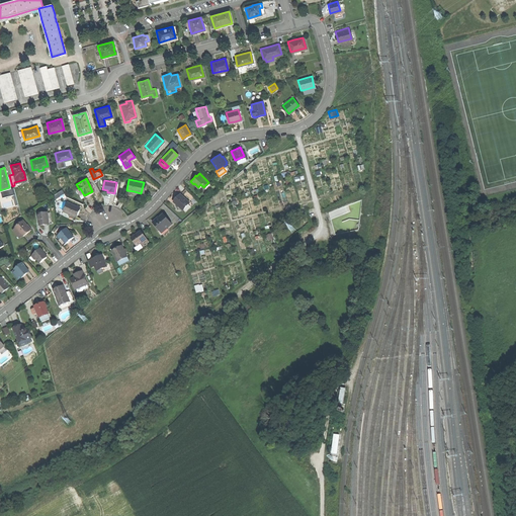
[(12,187),(9,187),(0,190),(1,196),(11,194),(14,204),(17,203),(14,193),(12,187)]
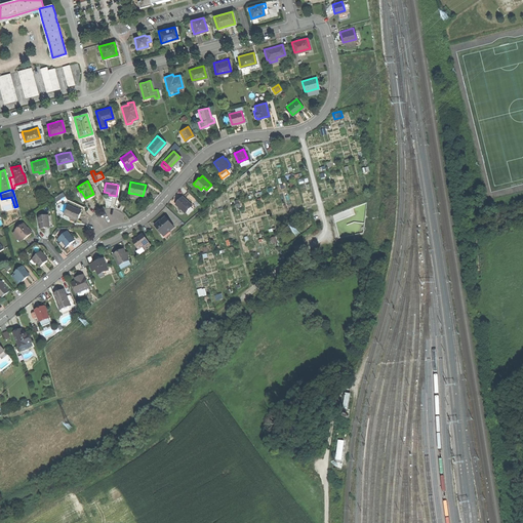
[(177,199),(174,203),(184,212),(191,204),(182,195),(177,199)]
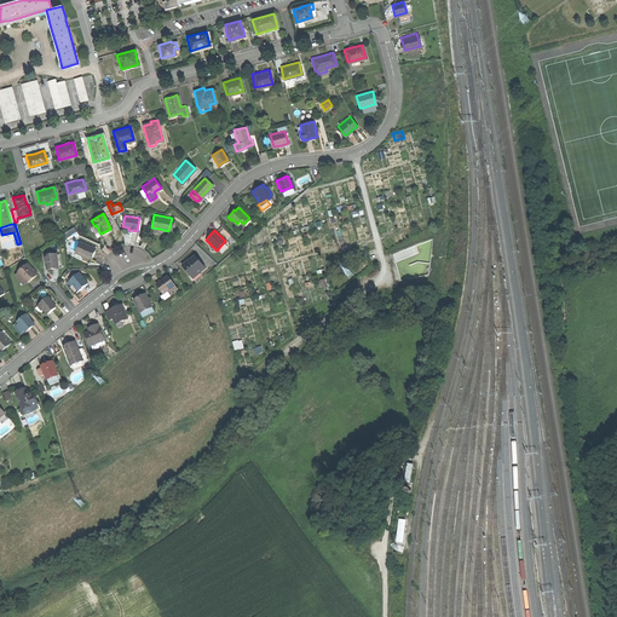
[(94,247),(80,241),(75,252),(82,254),(87,257),(90,258),(92,252),(94,247)]
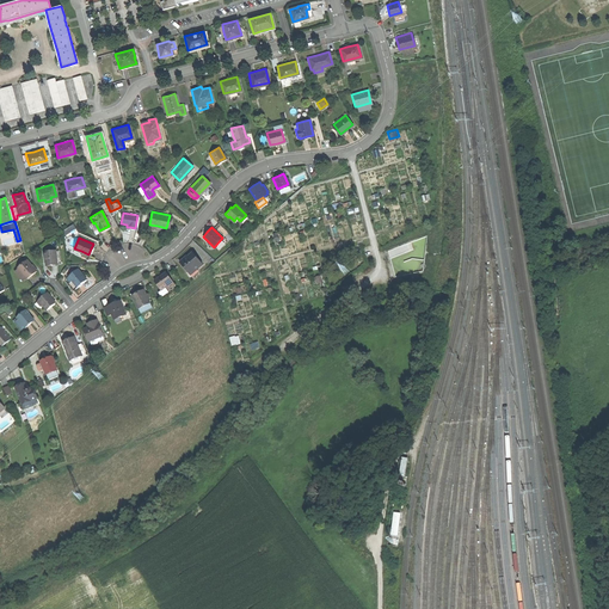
[(222,238),(214,247),(217,250),(225,240),(222,238)]
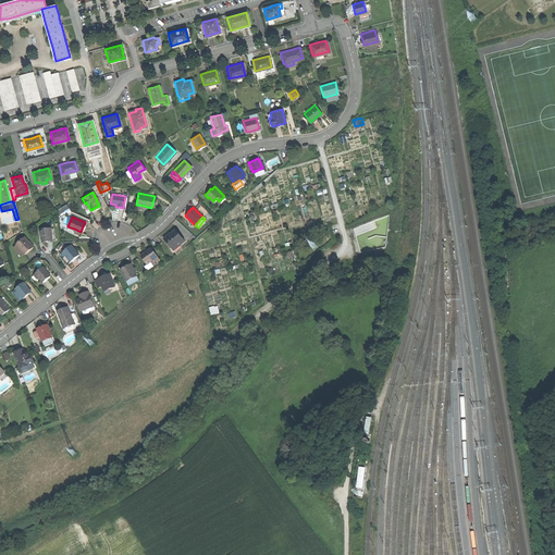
[(39,229),(40,241),(47,239),(51,239),(50,226),(39,229)]
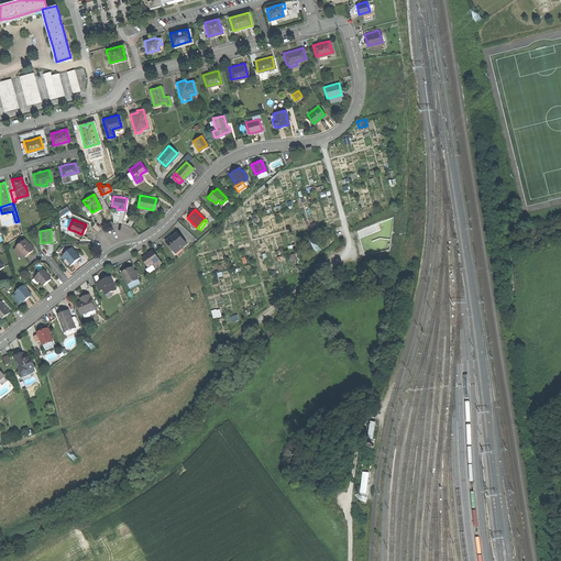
[(164,240),(172,249),(177,244),(179,246),(185,242),(176,231),(172,234),(171,234),(169,235),(169,237),(169,238),(168,238),(167,238),(164,240)]
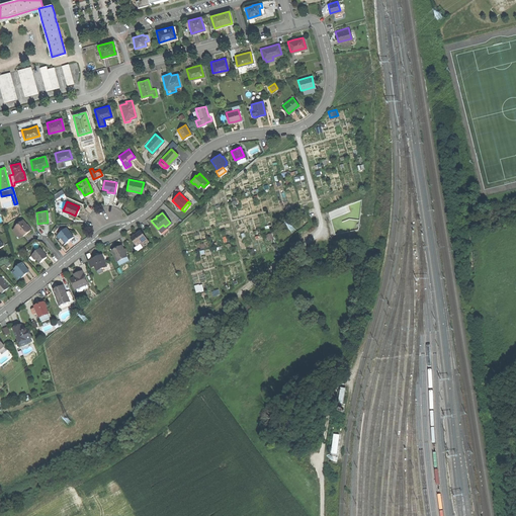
[(14,226),(21,235),(25,232),(29,229),(21,220),(14,226)]
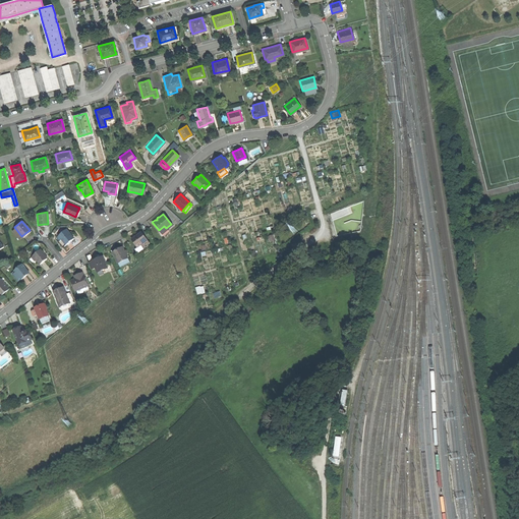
[(18,238),(21,236),(14,227),(11,230),(18,238)]
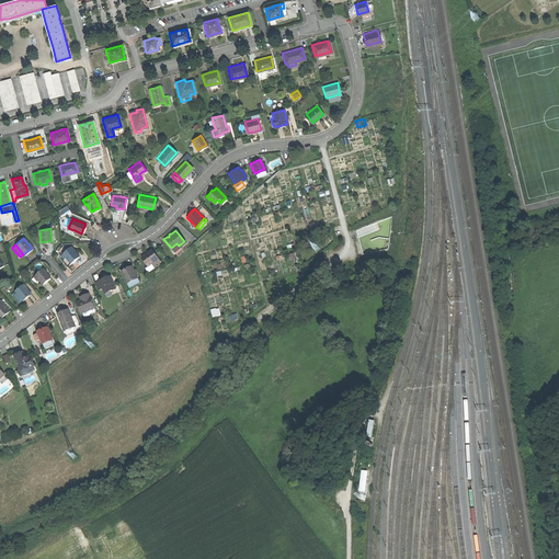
[(70,246),(59,253),(63,258),(65,255),(69,262),(73,259),(78,255),(70,246)]
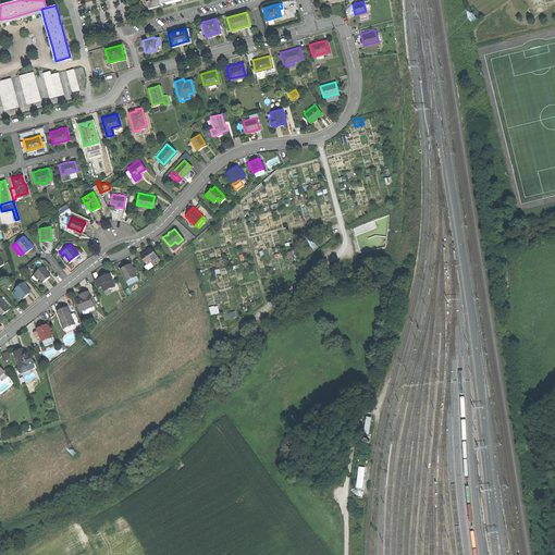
[(144,250),(139,254),(146,263),(150,259),(152,261),(158,257),(149,246),(144,250)]
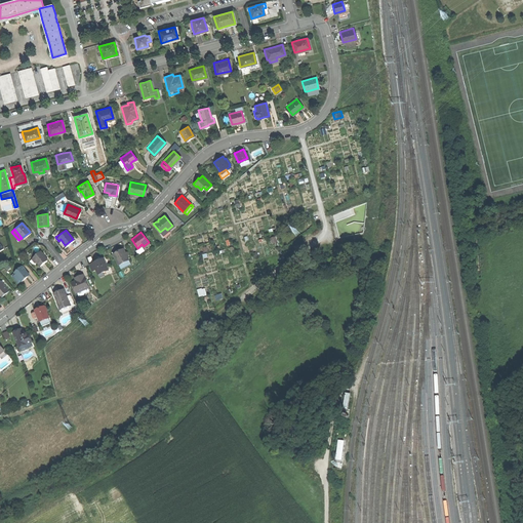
[(117,250),(112,252),(117,264),(127,258),(122,247),(117,250)]
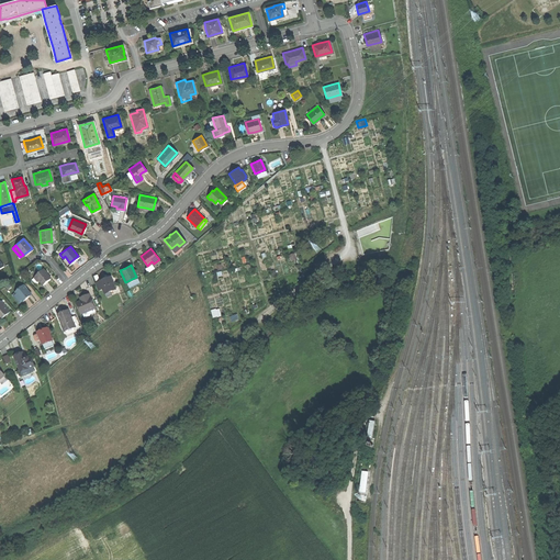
[(34,275),(42,283),(46,280),(49,277),(42,268),(34,275)]
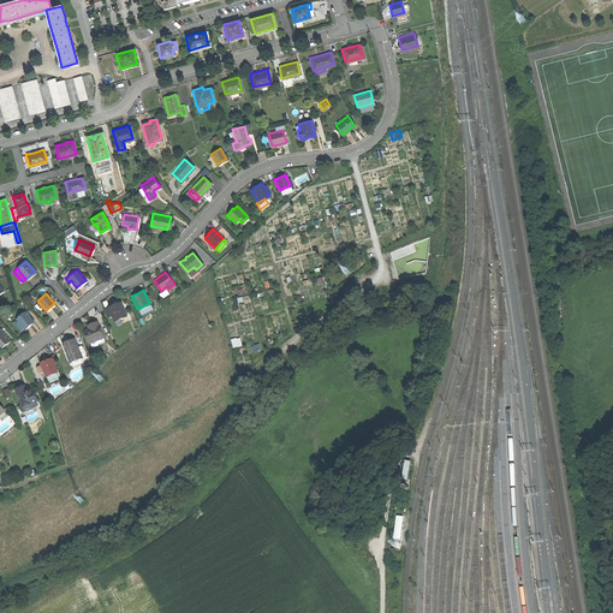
[(103,308),(107,316),(111,314),(113,320),(125,314),(119,301),(114,303),(114,304),(112,305),(108,307),(108,305),(103,308)]
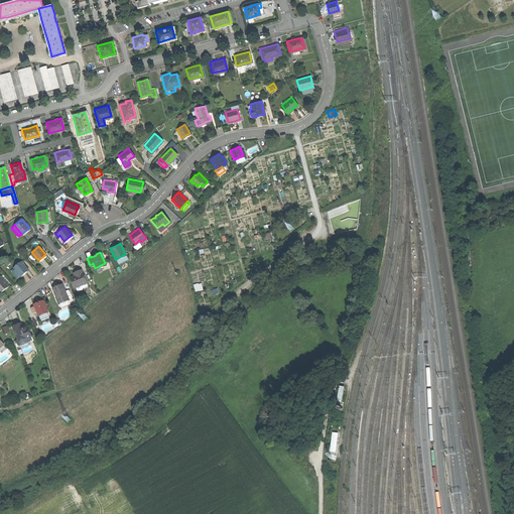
[(19,274),(19,275),(24,271),(27,268),(20,260),(13,266),(14,268),(19,274)]
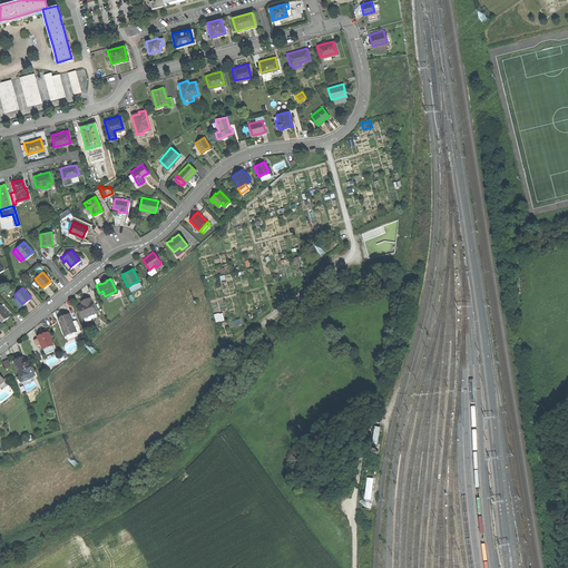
[(18,306),(21,303),(16,296),(12,299),(18,306)]
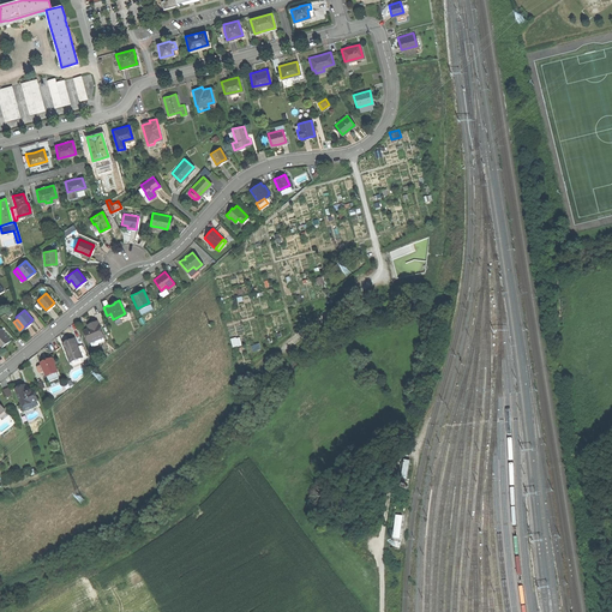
[(88,328),(82,329),(87,341),(89,341),(96,337),(101,335),(102,335),(99,327),(95,319),(87,323),(88,327),(88,328)]
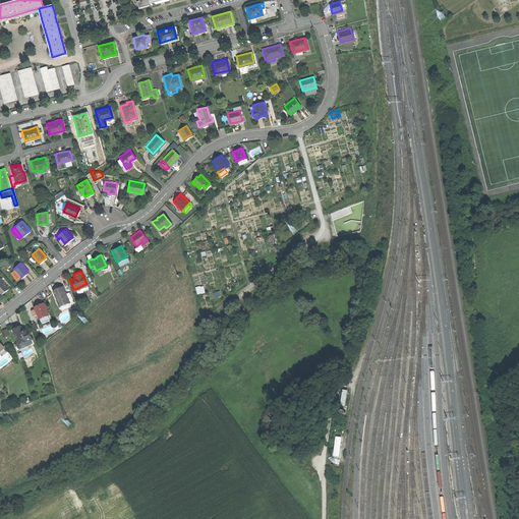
[(0,294),(5,291),(8,288),(0,279),(0,294)]
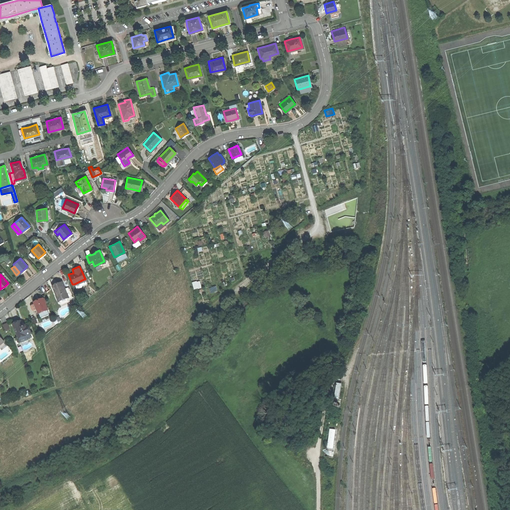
[(55,283),(51,284),(57,300),(67,296),(61,281),(55,283)]
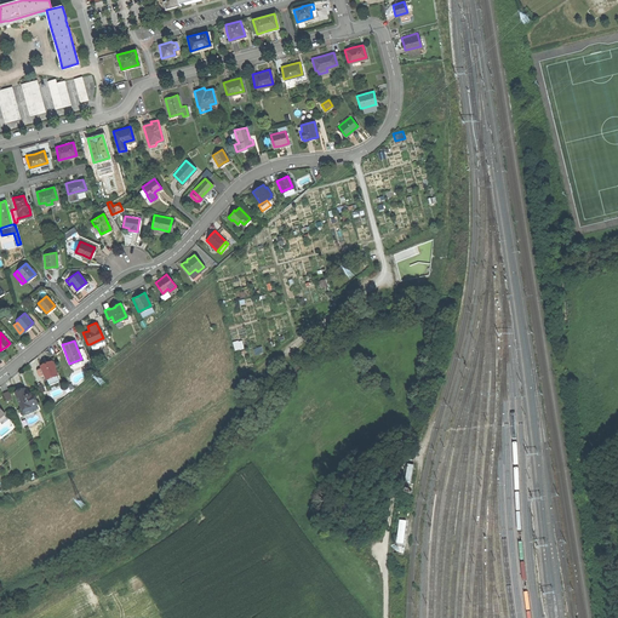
[(45,362),(39,365),(40,366),(43,373),(45,378),(56,373),(50,360),(45,362)]
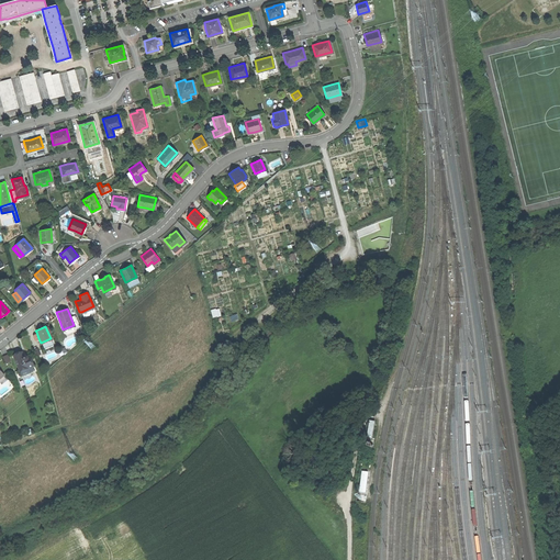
[(17,353),(12,355),(19,370),(32,365),(33,365),(30,356),(28,357),(26,355),(24,355),(23,355),(21,350),(17,353)]
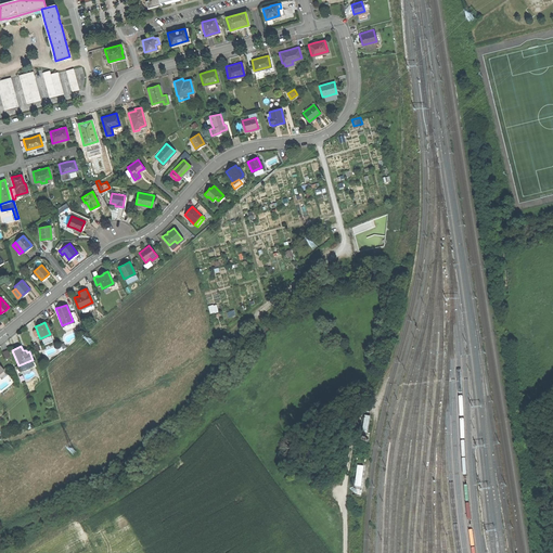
[(33,363),(31,360),(18,365),(21,369),(33,363)]
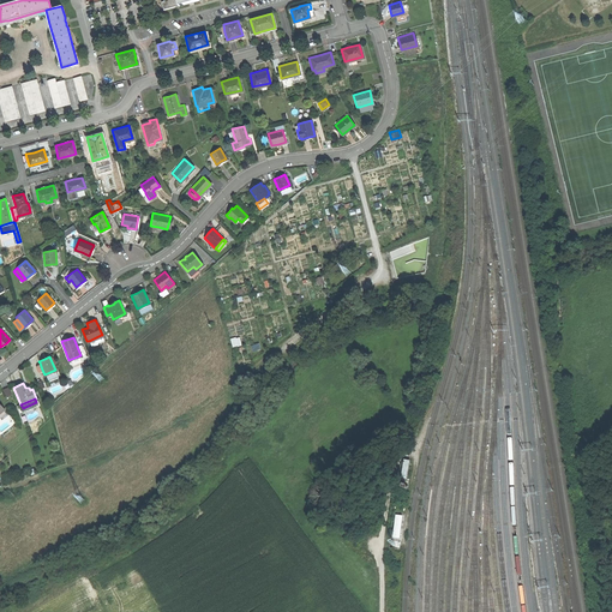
[(393,534),(400,535),(403,513),(396,511),(393,534)]
